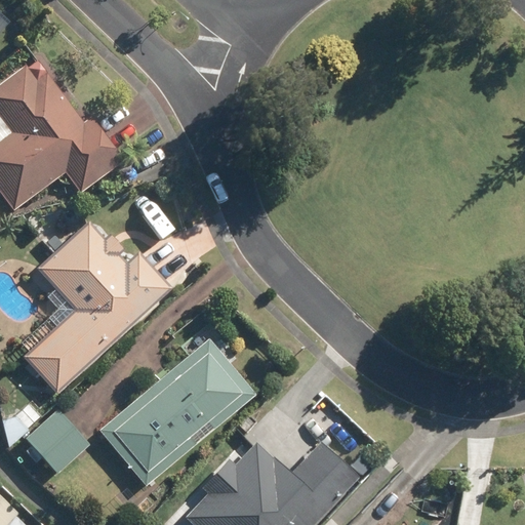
[(26,65),(0,82),(0,117),(11,132),(0,139),(0,193),(12,210),(65,173),(79,193),(123,161),(91,117),(83,122),(39,62),(29,69),(26,65)]
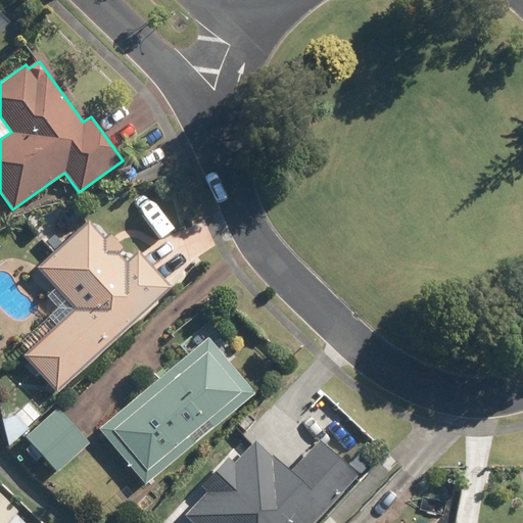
[(50,298),(64,315),(22,353),(56,391),(171,287),(136,249),(125,260),(119,254),(124,249),(109,233),(104,237),(88,220),(38,266),(59,290),(50,298)]
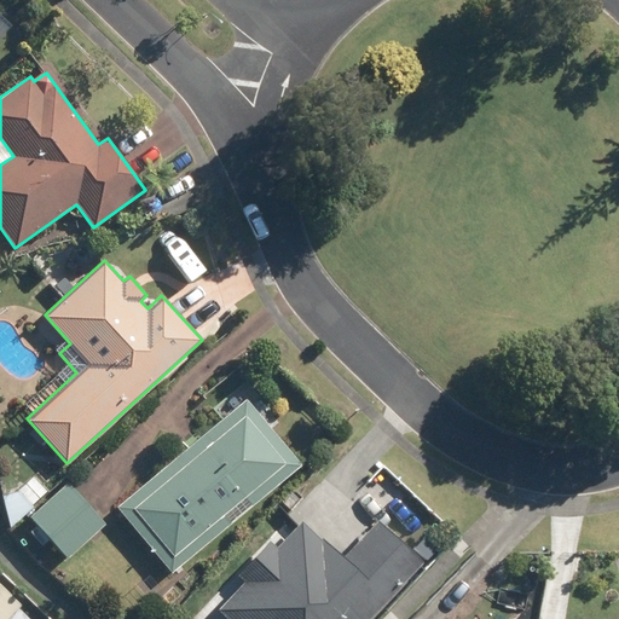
[(246,399),(115,507),(171,572),(300,466),(246,399)]
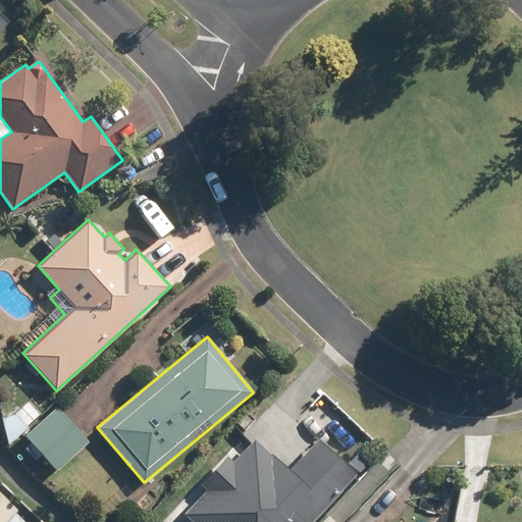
[(25,401),(1,424),(9,444),(39,415),(25,401)]
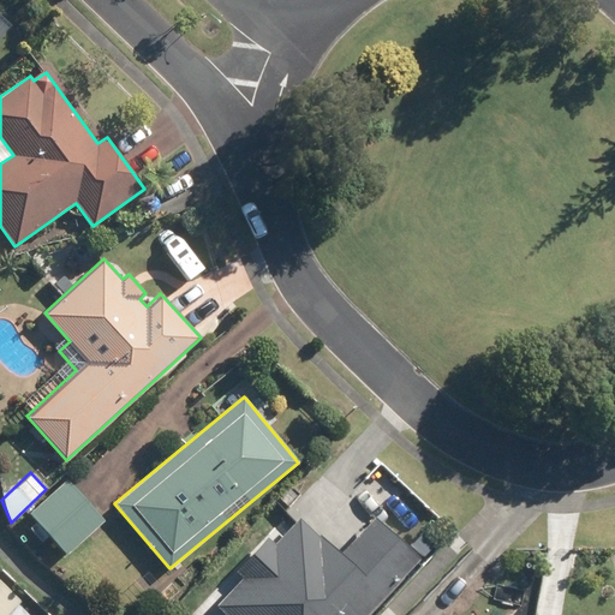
[(67,479),(30,512),(67,554),(105,520),(67,479)]
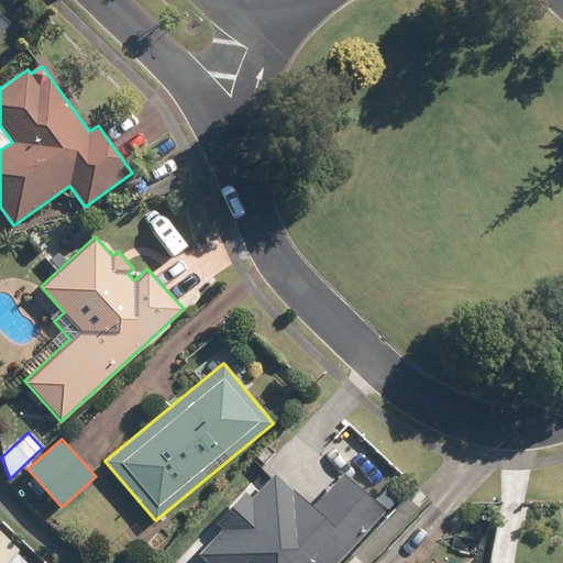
[(247,537),(231,553),(241,562),(240,562),(326,562),(343,545),(339,542),(355,527),(351,522),(373,500),(324,453),(279,498),(250,470),(214,505),(247,537)]
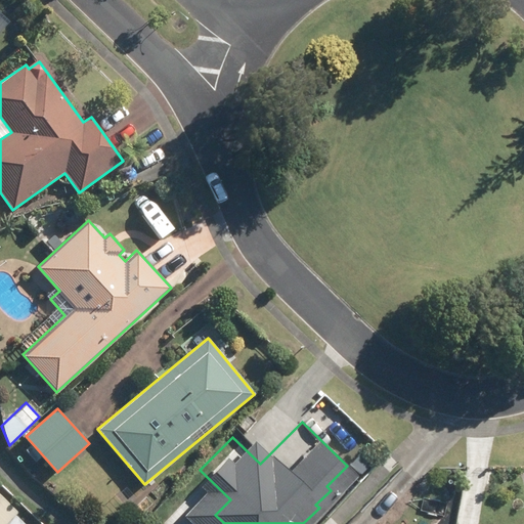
[(0,523),(30,523),(0,493),(0,523)]
